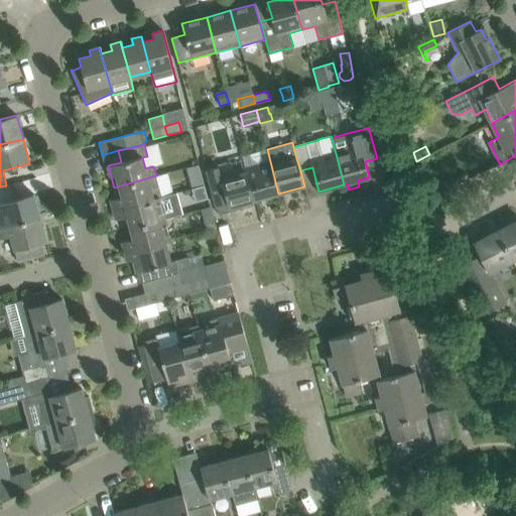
[(245,167),(254,201),(278,194),(267,149),(242,155),(243,157),(242,157),(245,167)]
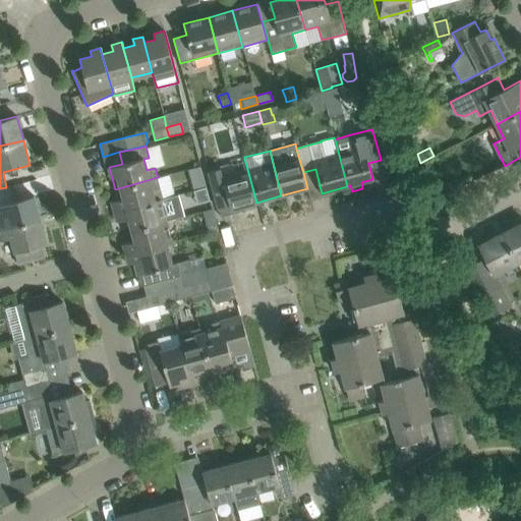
[(199,201),(212,197),(203,164),(190,168),(199,201)]
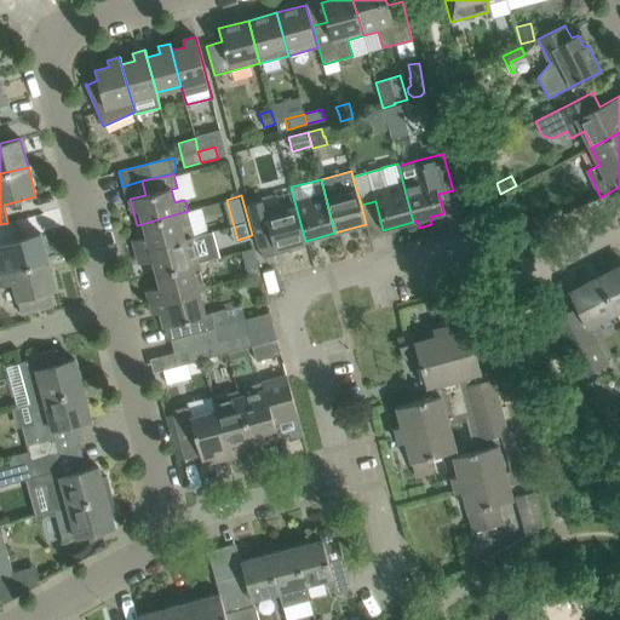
[(262,201),(248,205),(250,210),(256,234),(270,230),(275,248),(288,245),(290,252),(304,247),(303,241),(305,241),(294,201),(264,208),(262,201)]
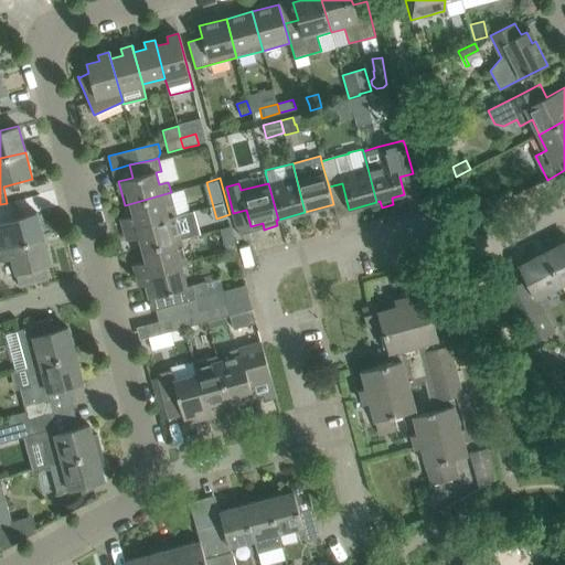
[(166,206),(174,204),(171,192),(125,205),(128,217),(120,219),(124,230),(169,217),(166,206)]
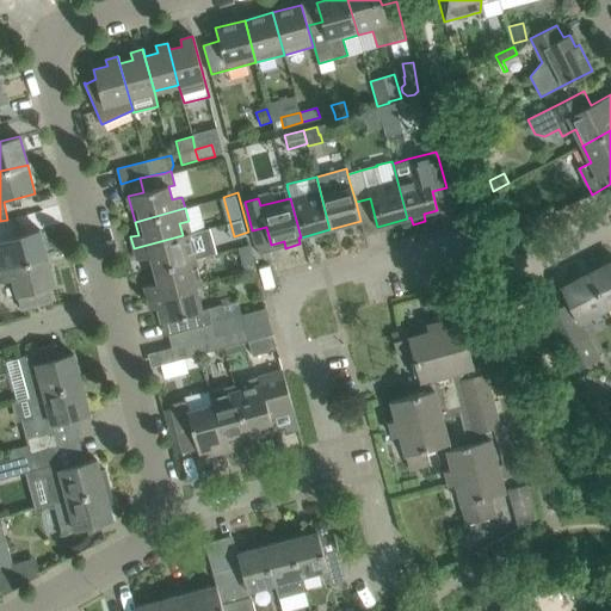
[(0,270),(48,258),(39,229),(17,236),(2,240),(0,240),(0,270)]
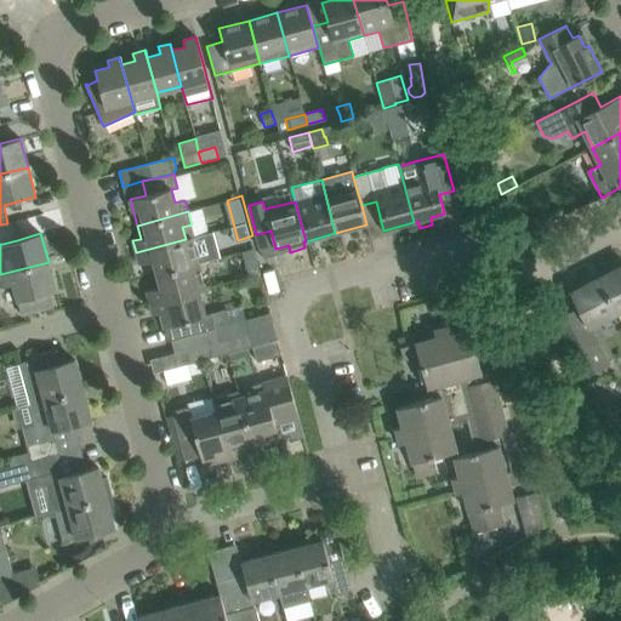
[(153,261),(157,274),(198,263),(212,260),(206,234),(186,239),(136,252),(140,265),(153,261)]
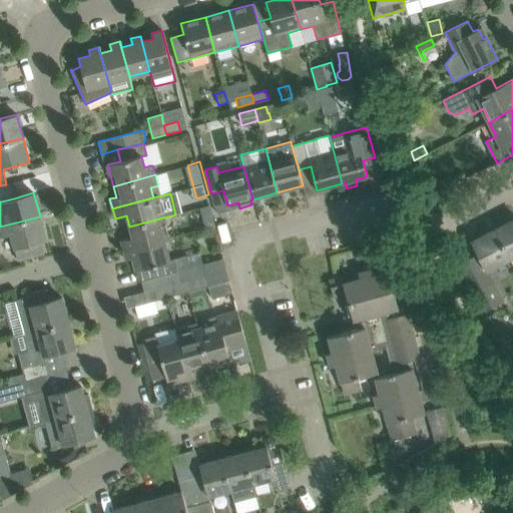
[(40,241),(46,240),(40,216),(0,226),(0,237),(11,235),(17,261),(44,253),(40,241)]
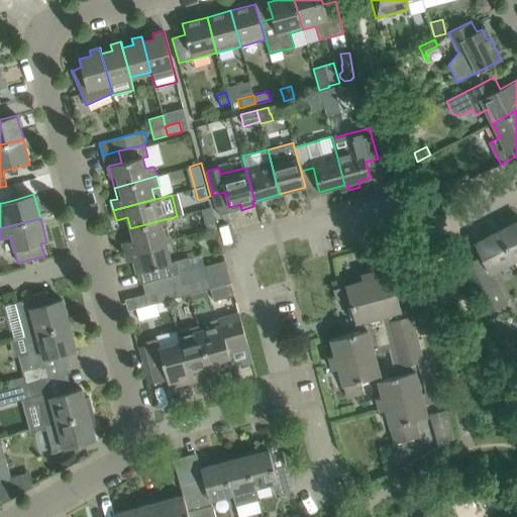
[(122,242),(124,252),(171,240),(165,219),(130,228),(133,239),(122,242)]
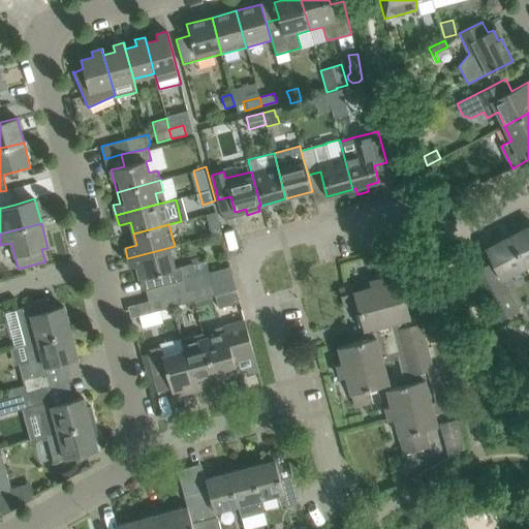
[(528,226),(510,237),(525,267),(528,263),(528,226)]
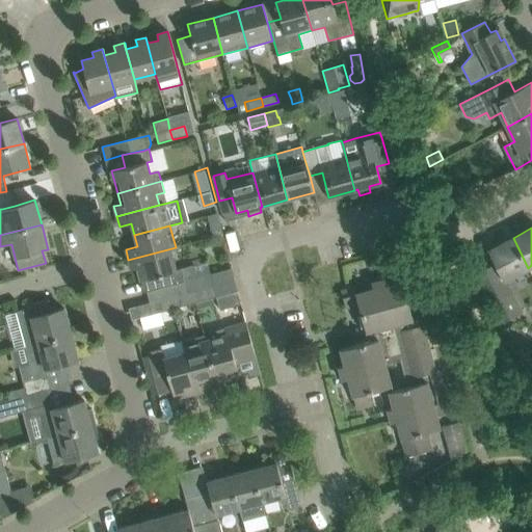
[(506,280),(523,270),(528,268),(513,238),(489,250),(497,264),(476,274),(502,324),(524,311),(506,280)]
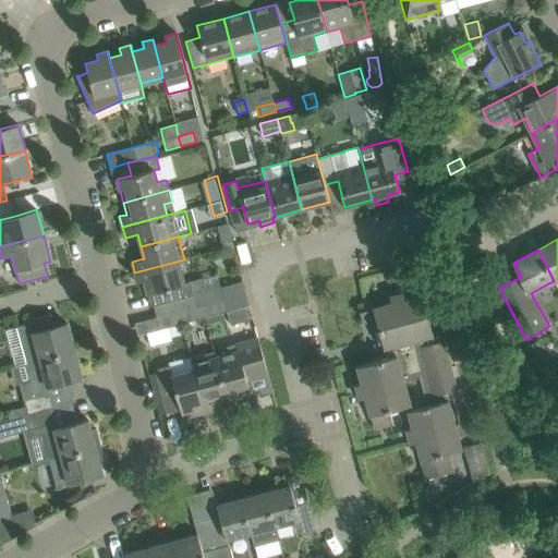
[(154,305),(193,295),(207,292),(203,278),(184,283),(179,263),(184,261),(184,259),(134,273),(137,283),(144,281),(147,294),(148,293),(152,306),(154,305)]
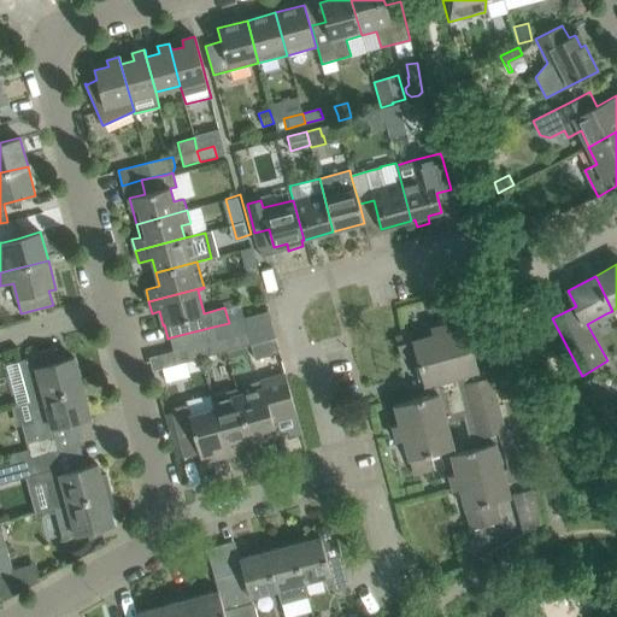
[(432,328),(433,335),(413,340),(411,333),(395,338),(401,358),(416,353),(424,385),(428,383),(432,395),(448,391),(457,388),(465,417),(474,448),(507,439),(491,376),(481,378),(468,330),(475,328),(469,307),(448,312),(453,329),(448,331),(446,324),(432,328)]
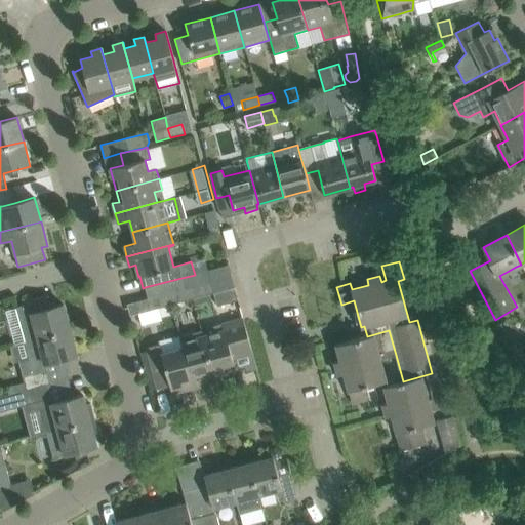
[(208,271),(195,275),(182,278),(186,289),(211,282),(208,271)]
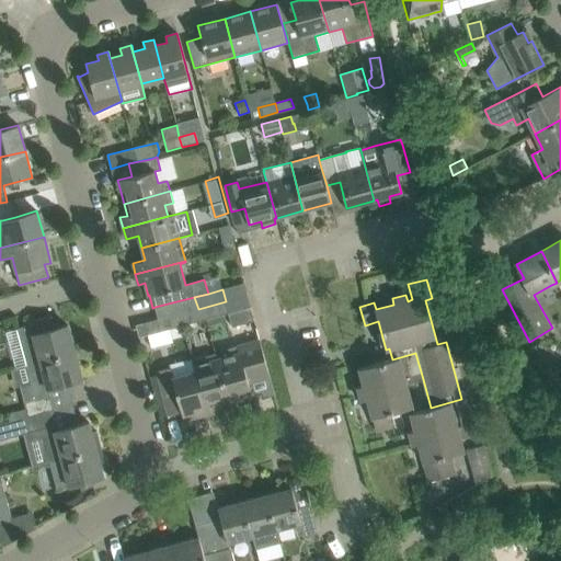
[(194,297),(155,307),(158,319),(198,309),(194,297)]
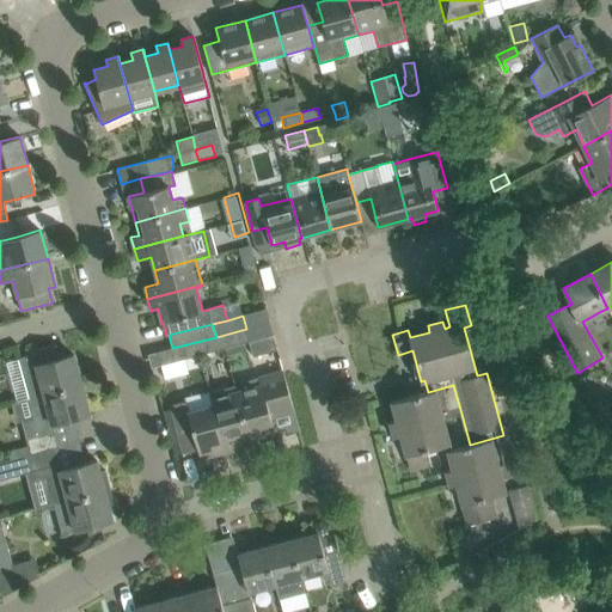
[(246,329),(216,337),(220,349),(225,348),(244,343),(250,342),(246,329)]
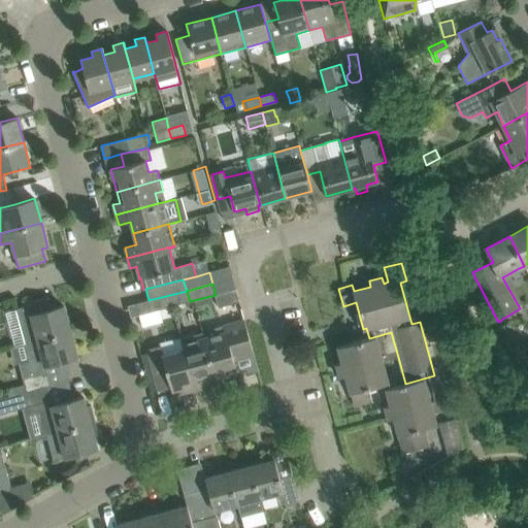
[(219,307),(238,302),(234,290),(216,295),(219,307)]
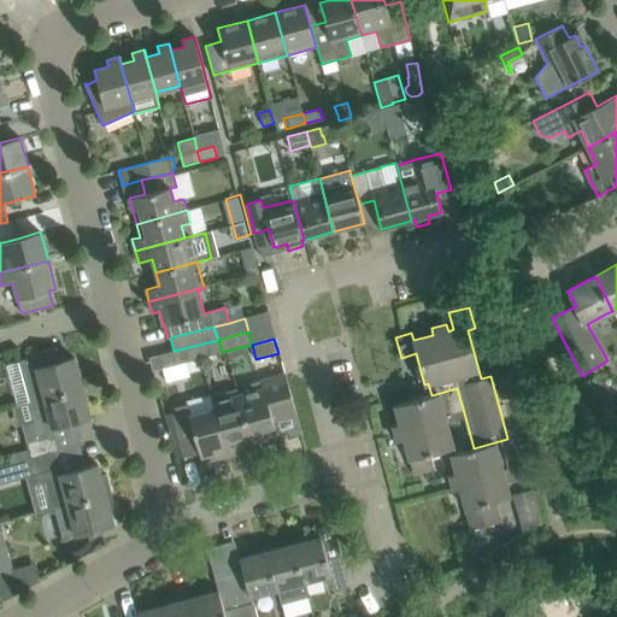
[(218,340),(174,351),(177,364),(186,362),(200,358),(201,358),(222,352),(218,340)]
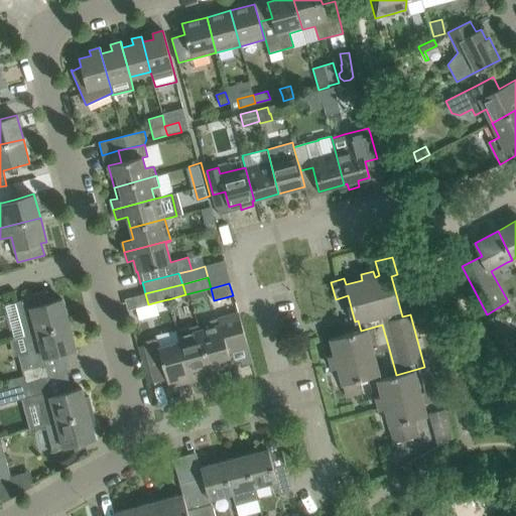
[(191,299),(207,295),(206,289),(189,293),(191,299)]
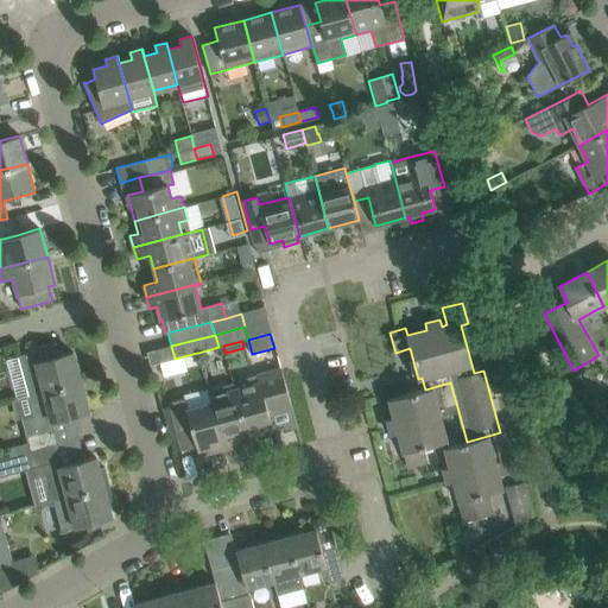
[(55,343),(57,343),(56,342),(31,349),(31,350),(32,349),(33,352),(18,355),(19,356),(20,356),(23,366),(29,388),(30,396),(81,381),(73,353),(58,356),(55,343)]
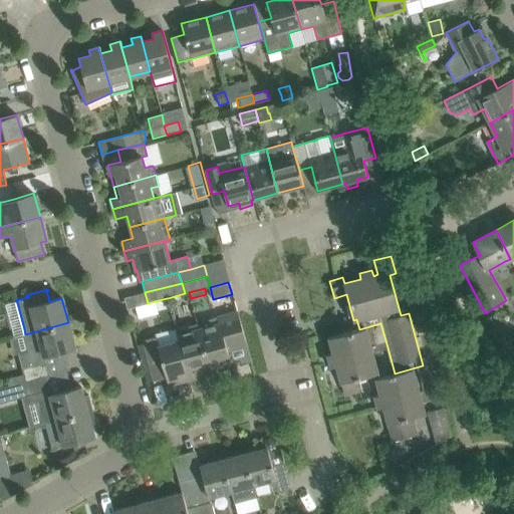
[(158,311),(171,307),(168,298),(167,298),(155,301),(158,311)]
